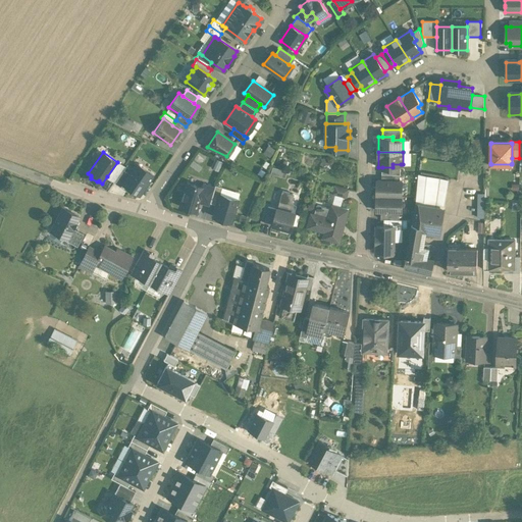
[(117,162),(107,176),(114,181),(123,170),(124,167),(117,162)]
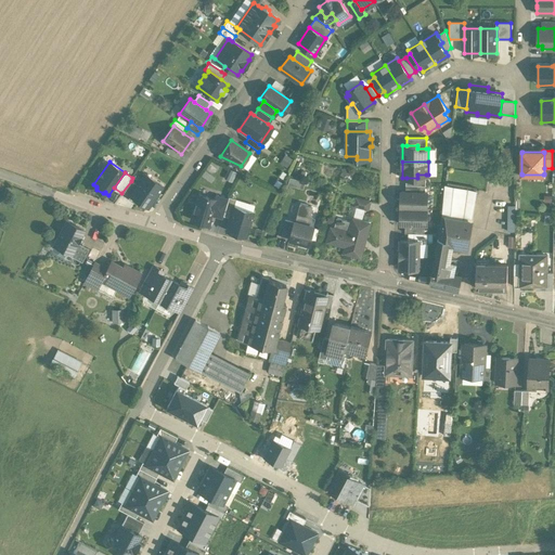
[(137,184),(130,195),(147,207),(163,185),(144,173),(137,184)]
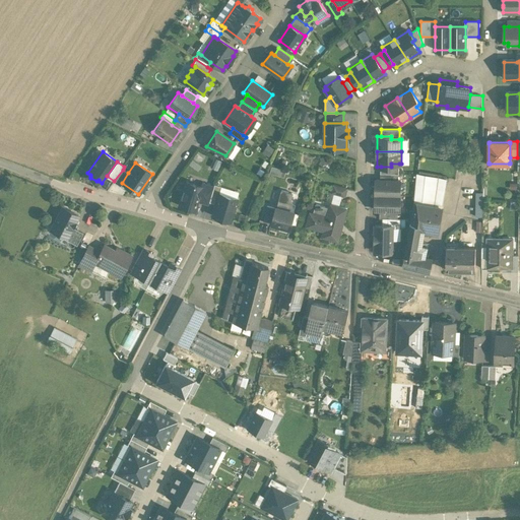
[(399,164),(391,164),(391,167),(381,167),(380,173),(398,174),(399,164)]
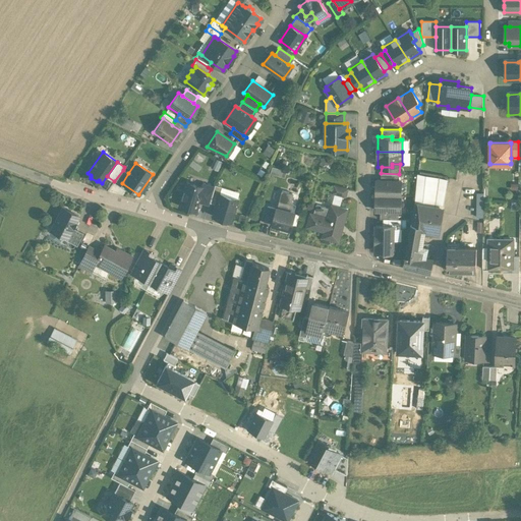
[(114,181),(114,183),(119,187),(122,183),(128,173),(123,170),(114,181)]
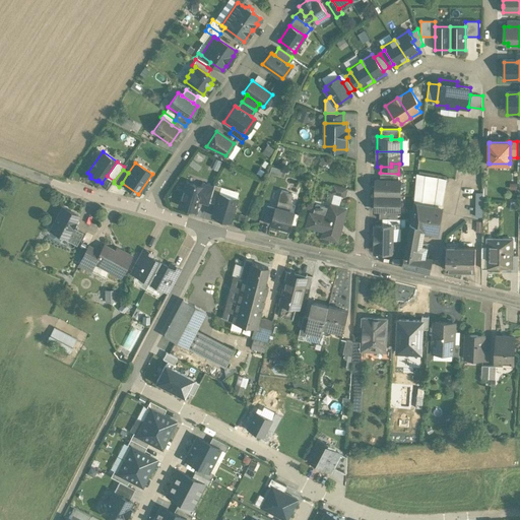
[(447,179),(416,174),(414,203),(432,206),(442,207),(447,179)]
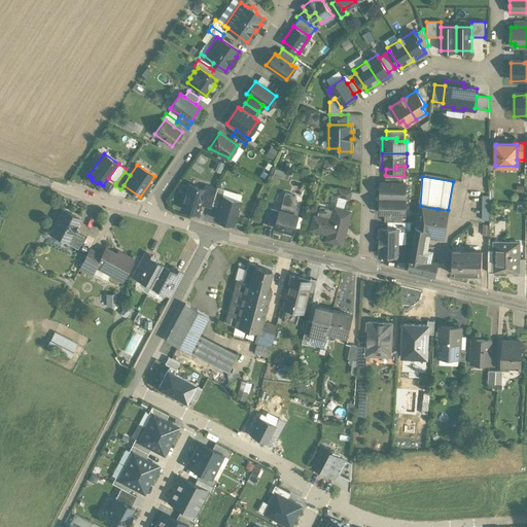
[(385,182),(381,182),(381,198),(406,199),(406,183),(385,182)]
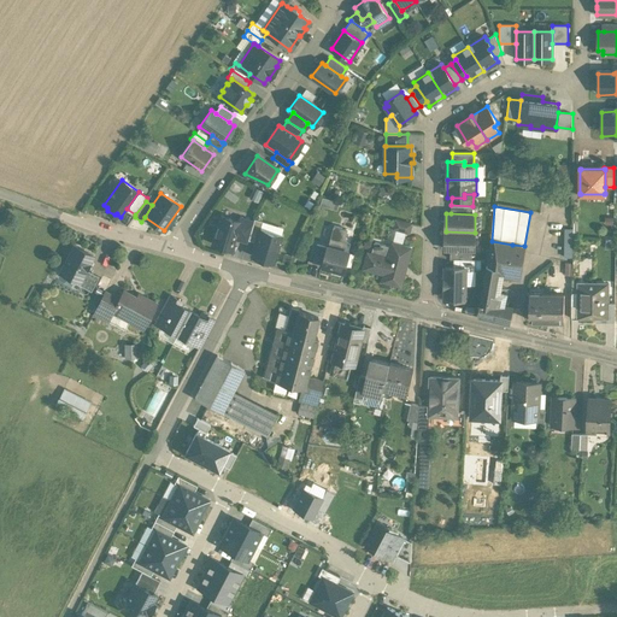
[(238,222),(221,217),(212,245),(230,250),(234,239),(239,222),(238,222)]
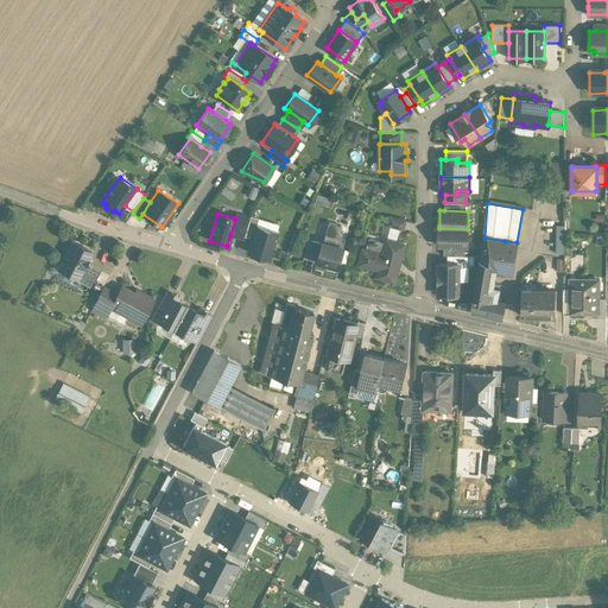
[(249,219),(235,215),(234,219),(235,219),(230,235),(244,239),(244,236),(249,219)]
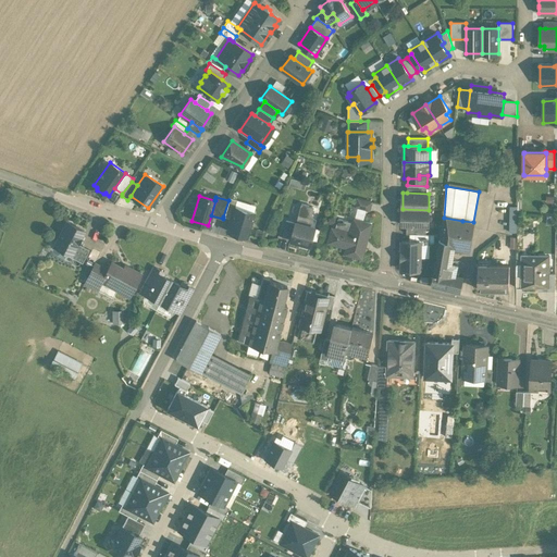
[(236,200),(229,198),(229,200),(223,217),(231,219),(234,208),(236,200)]
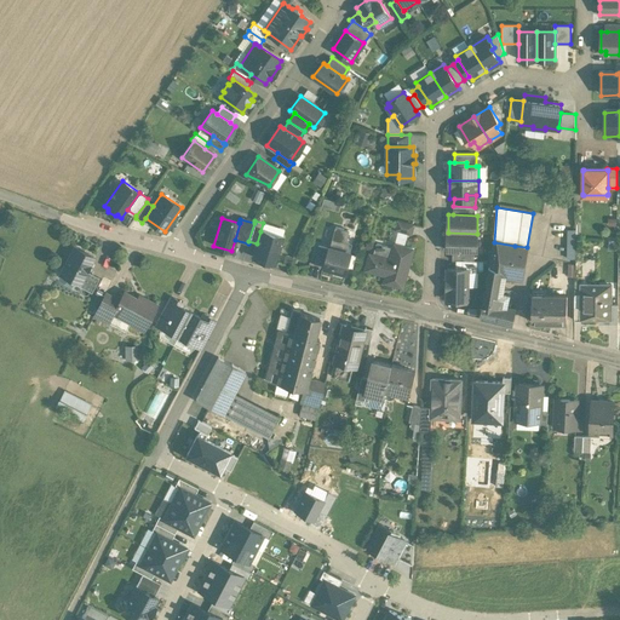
[(413,225),(397,220),(395,230),(411,234),(412,229),(413,225)]
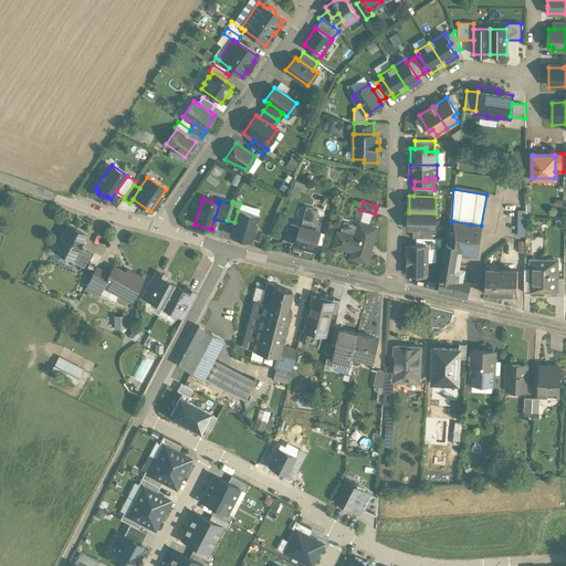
[(317,210),(306,208),(302,227),(301,228),(297,243),(315,249),(320,231),(317,231),(320,223),(314,222),(317,210)]
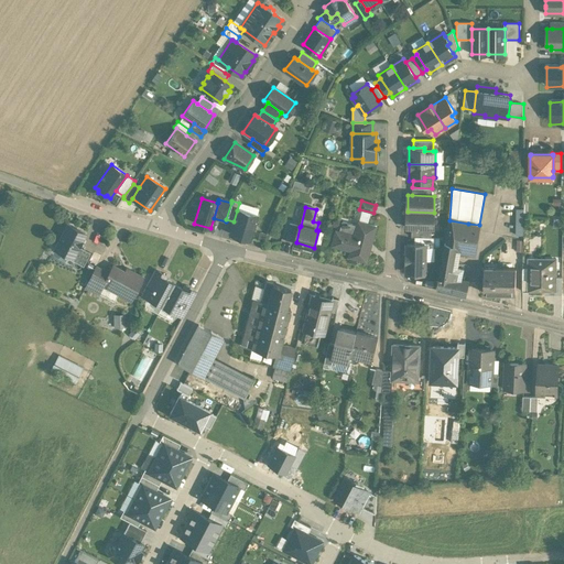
[(256,216),(237,210),(234,221),(229,235),(249,240),(256,216)]
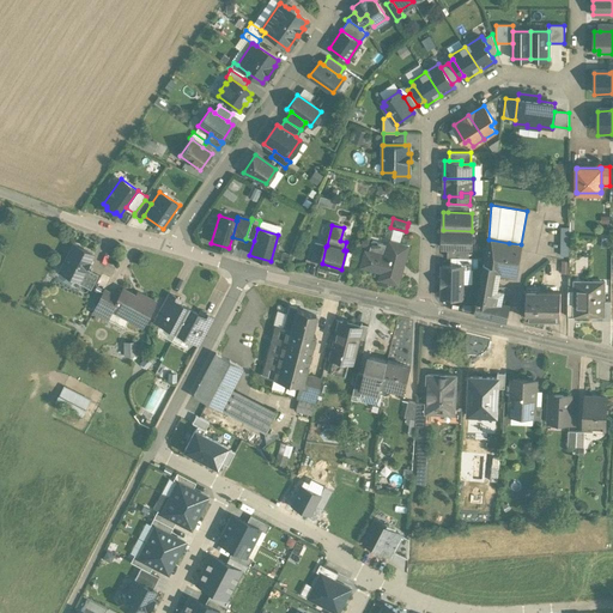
[(472,231),(443,230),(442,248),(447,248),(468,249),(471,249),(472,231)]
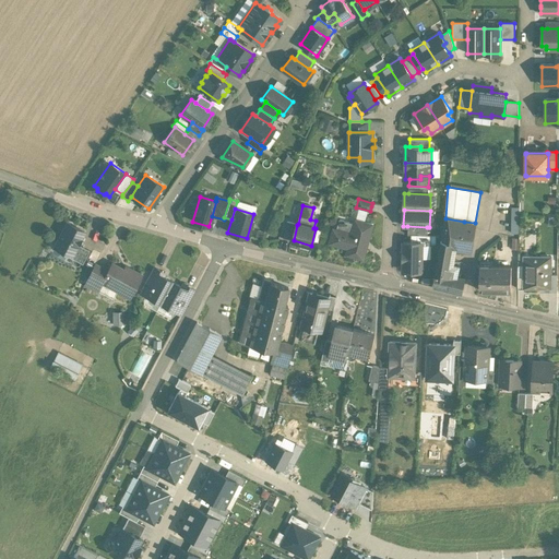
[(464,222),(445,218),(443,232),(462,235),(464,222)]
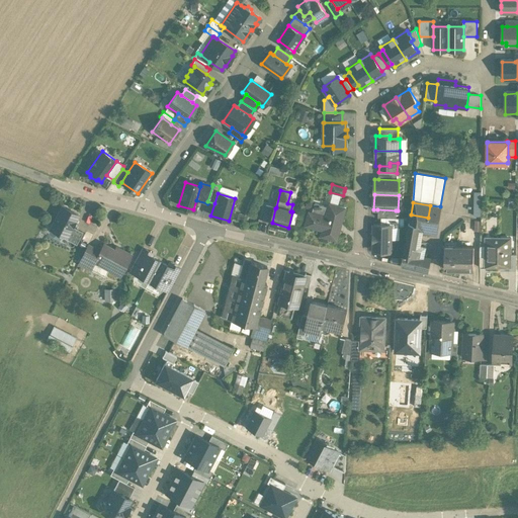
[(345,208),(330,204),(329,207),(315,203),(312,212),(309,211),(306,225),(323,230),(321,236),(337,240),(345,208)]
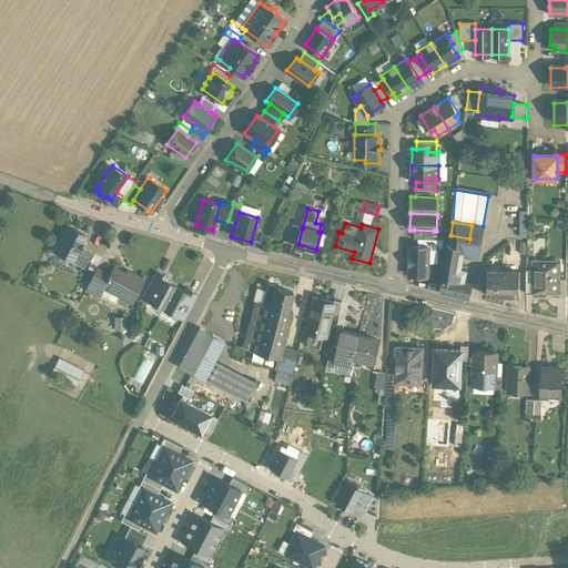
[(302,229),(292,225),(287,242),(298,244),(302,229)]
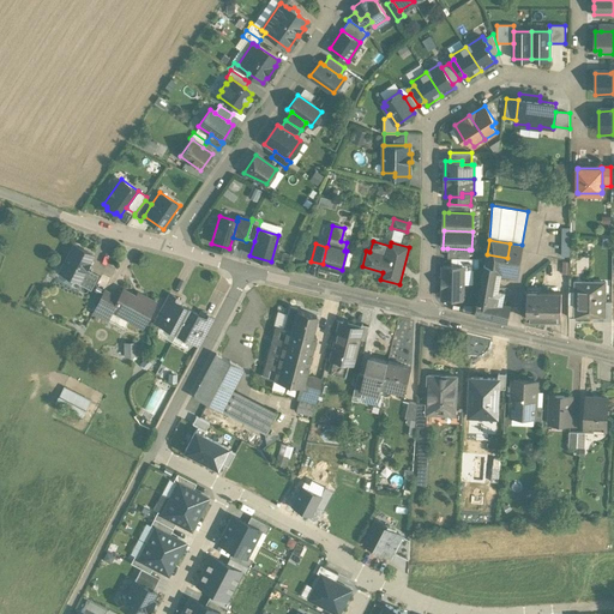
[(522,245),(510,244),(507,258),(519,260),(522,245)]
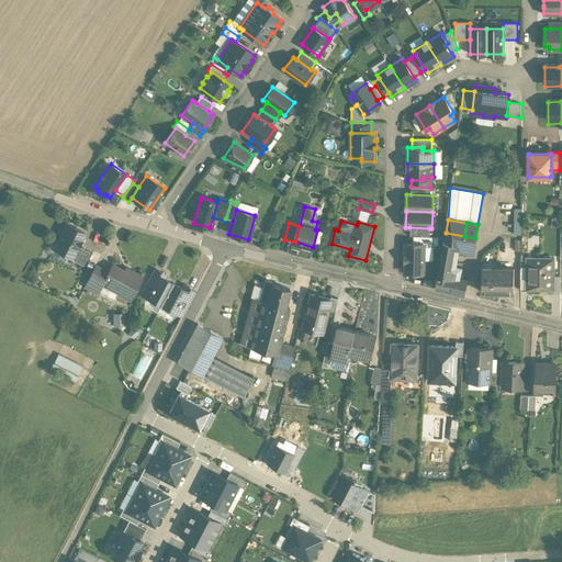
[(85,233),(67,224),(54,248),(71,257),(78,246),(85,233)]
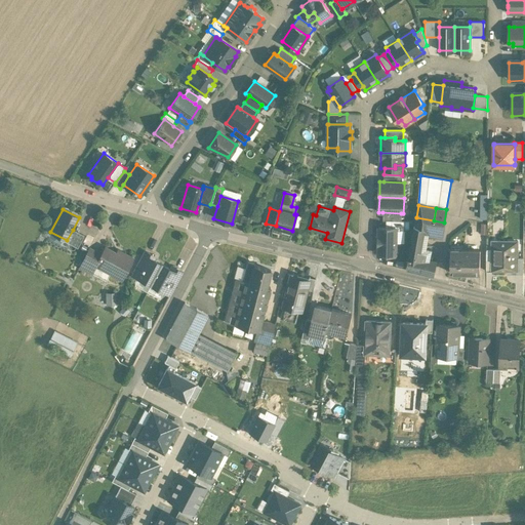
[(401,213),(382,212),(382,220),(387,220),(401,220),(401,213)]
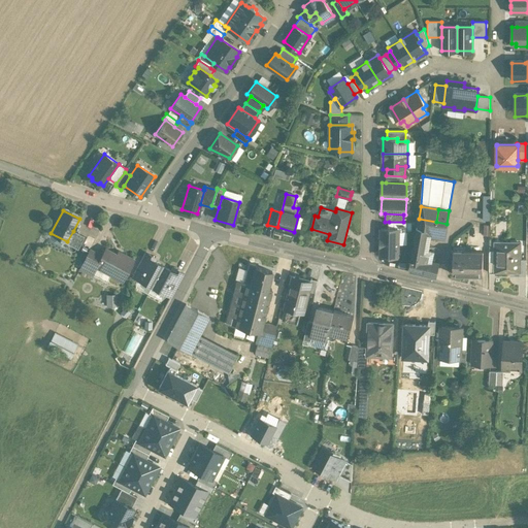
[(436,222),(419,219),(417,228),(428,229),(427,233),(427,234),(439,235),(444,236),(447,224),(436,222)]
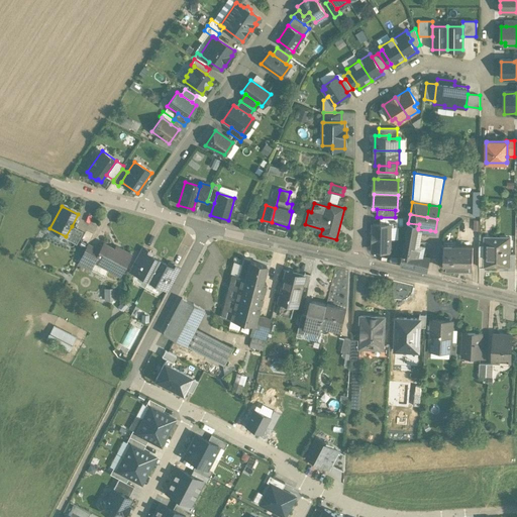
[(381,217),(381,224),(390,224),(390,227),(398,227),(399,217),(395,217),(381,217)]
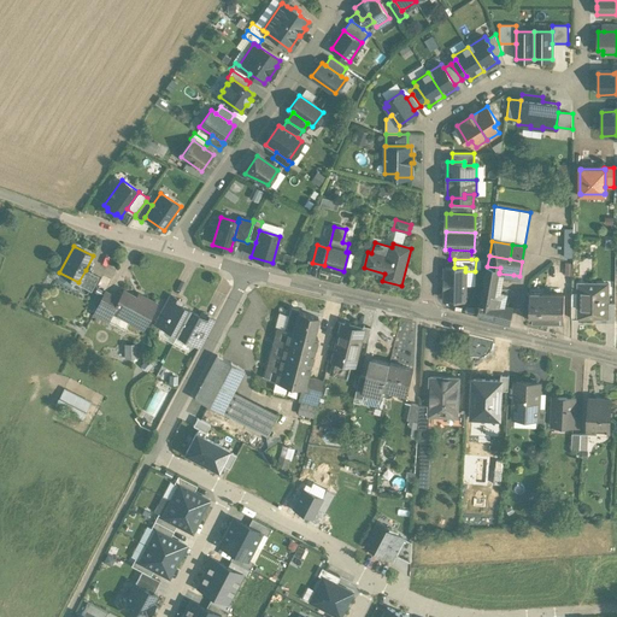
[(487,266),(487,265),(481,299),(494,303),(495,294),(499,274),(499,272),(500,268),(487,266)]
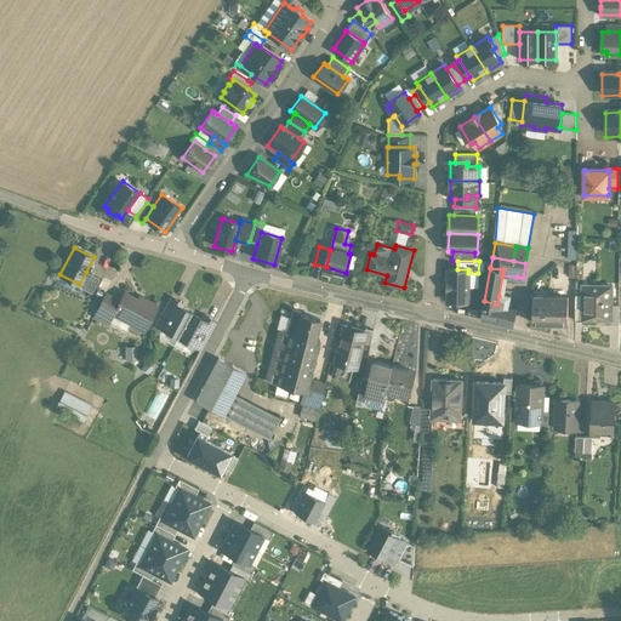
[(457,269),(448,269),(448,302),(468,302),(468,273),(468,269),(457,269)]
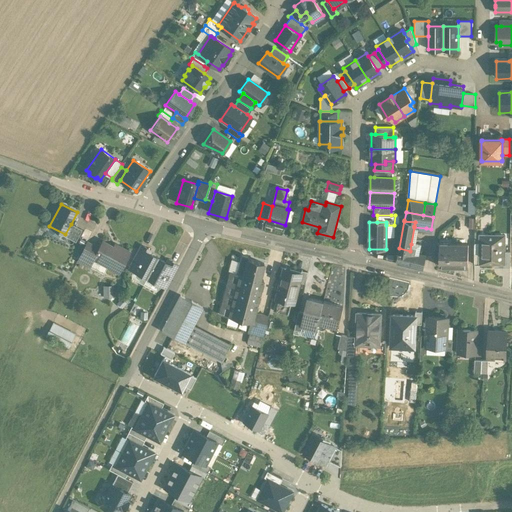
[(81,229),(71,224),(65,234),(64,236),(75,242),(81,229)]
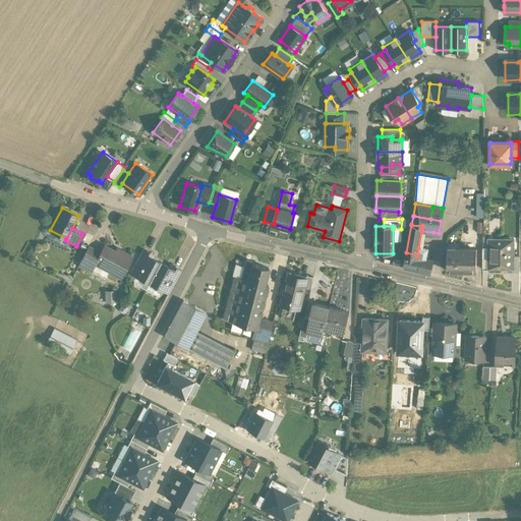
[(428,246),(422,245),(424,235),(432,236),(433,232),(421,231),(418,248),(424,249),(422,256),(428,258),(429,253),(426,253),(428,246)]
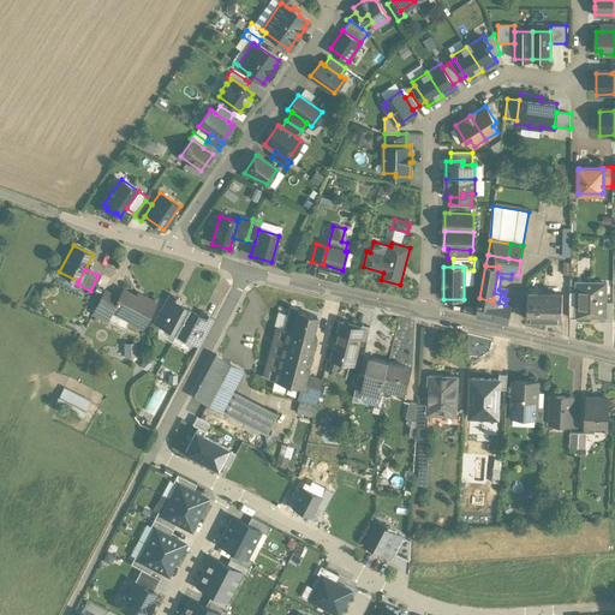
[(605,282),(584,282),(584,293),(584,303),(577,303),(577,304),(577,316),(593,316),(593,321),(604,321),(604,316),(605,316),(605,302),(605,282)]
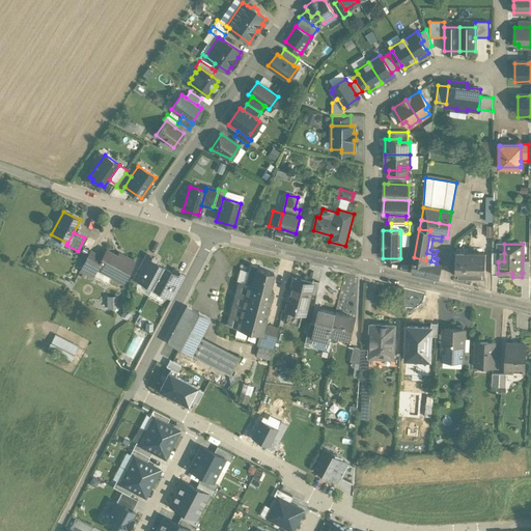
[(134,261),(123,255),(121,258),(106,250),(102,257),(103,257),(96,268),(98,268),(111,275),(110,277),(122,283),(134,261)]
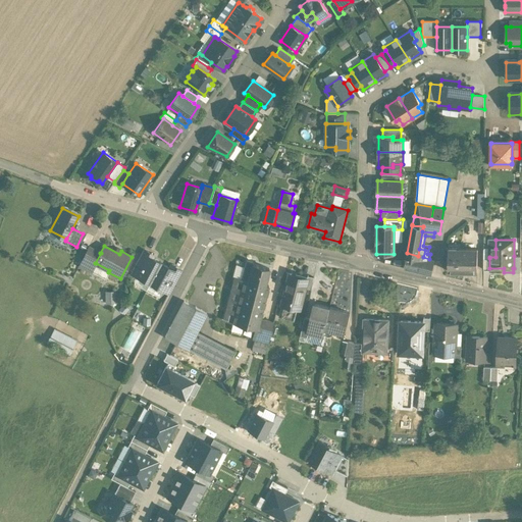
[(89,247),(79,265),(91,272),(96,263),(95,263),(101,253),(100,253),(89,247)]
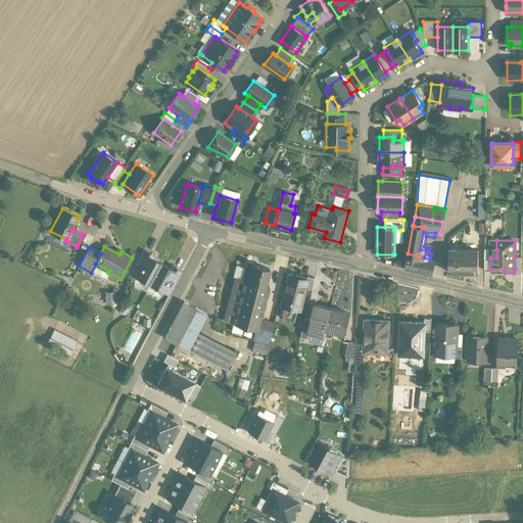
[(478,249),(448,249),(448,272),(478,272),(478,249)]
